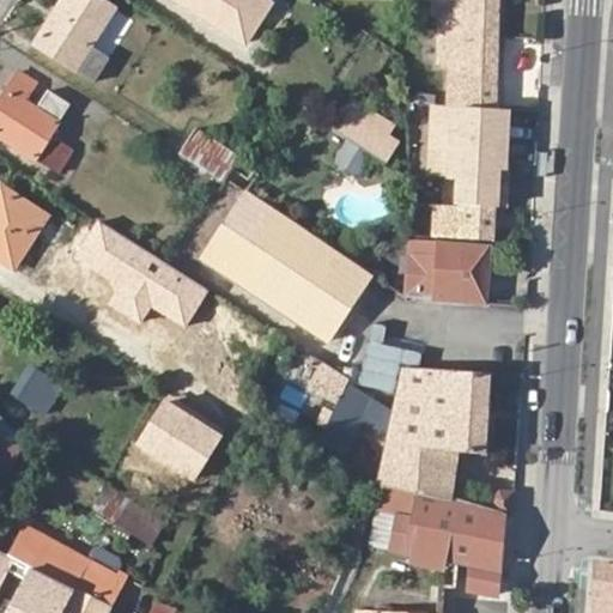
[(91,47),(115,8),(101,0),(62,0),(35,44),(95,82),(109,60),(91,47)]
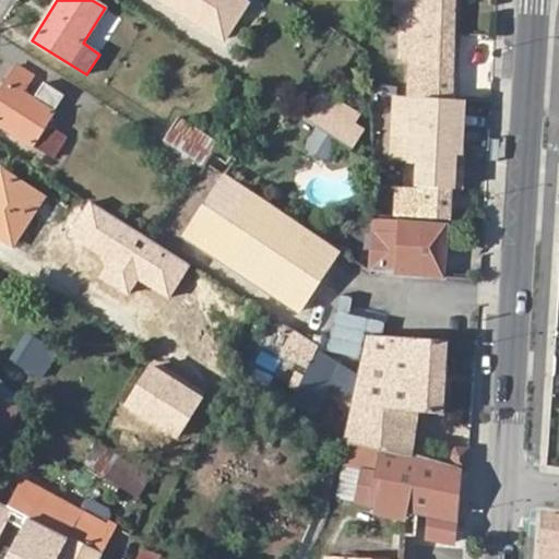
[(241,0),(157,0),(222,39),(246,2),(241,0)]
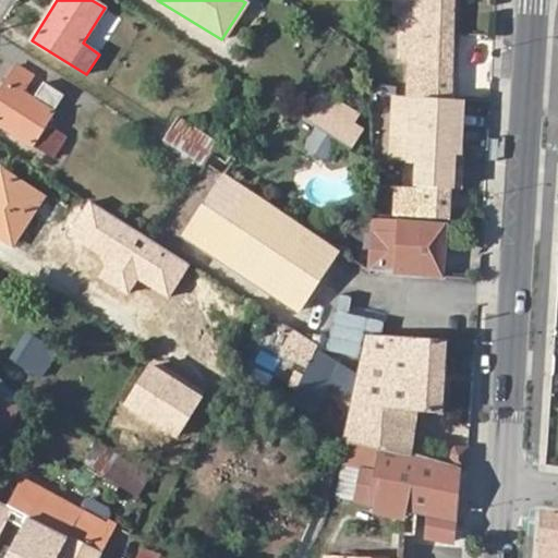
[(453,99),(455,34),(432,33),(431,0),(395,0),(395,12),(400,12),(411,13),(409,58),(408,84),(398,84),(397,96),(453,99)]
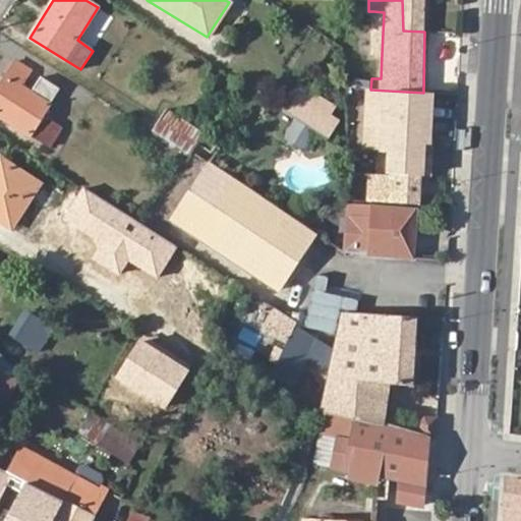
[(424,32),(424,0),(402,0),(403,31),(424,32)]
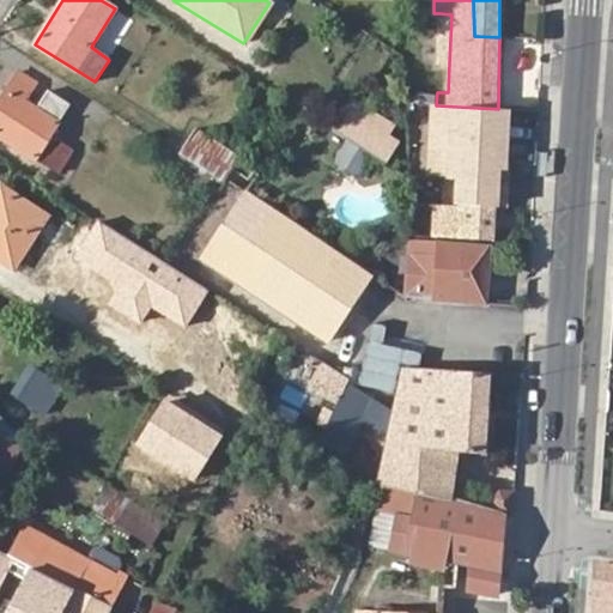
[(451,14),(439,13),(438,64),(449,64),(451,14)]
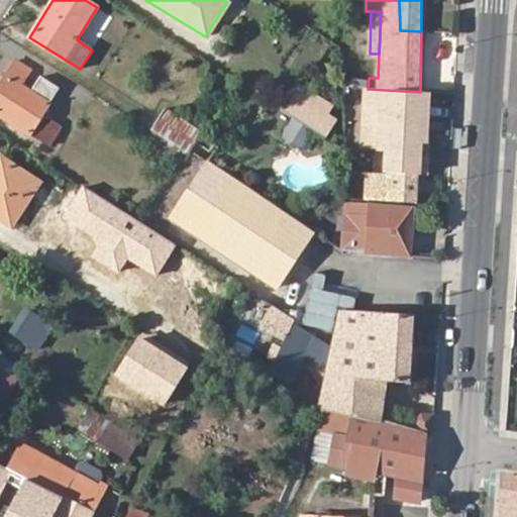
[(16,62),(0,86),(0,117),(48,147),(62,128),(41,115),(59,88),(40,76),(31,91),(21,85),(30,70),(16,62)]
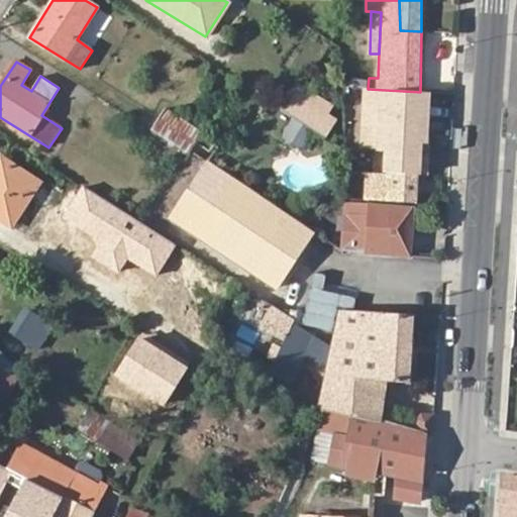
[(417,176),(422,92),(420,92),(368,89),(367,89),(364,133),(388,136),(387,149),(385,174),(366,174),(365,201),(416,204),(417,176)]
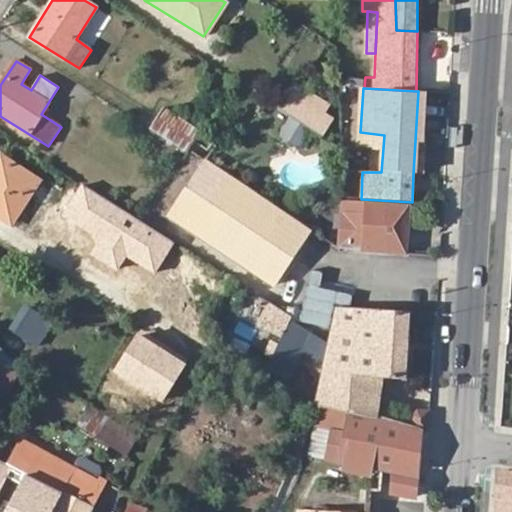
[(288,90),(277,107),(313,130),(324,114),(288,90)]
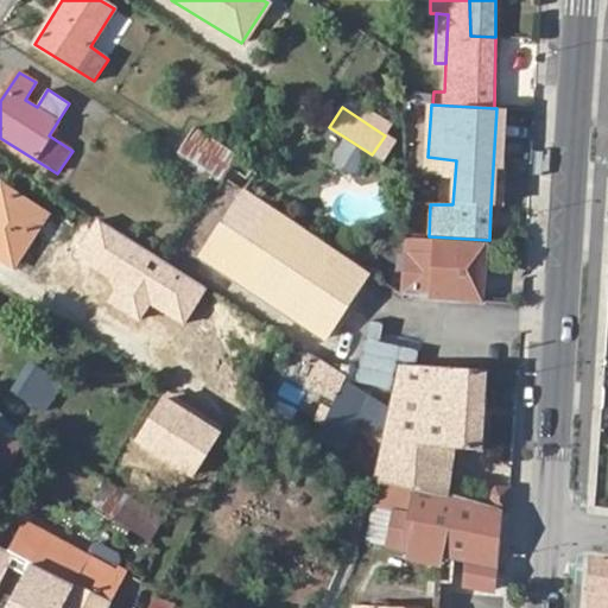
[(505,109),(496,108),(491,207),(501,207),(504,163),(501,163),(505,109)]
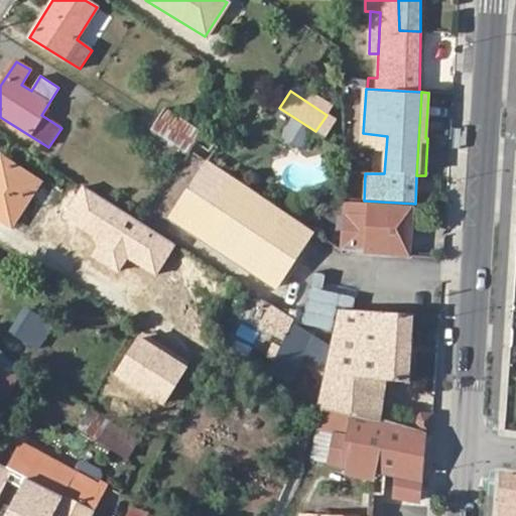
[(152,130),(188,153),(204,132),(165,108),(152,130)]
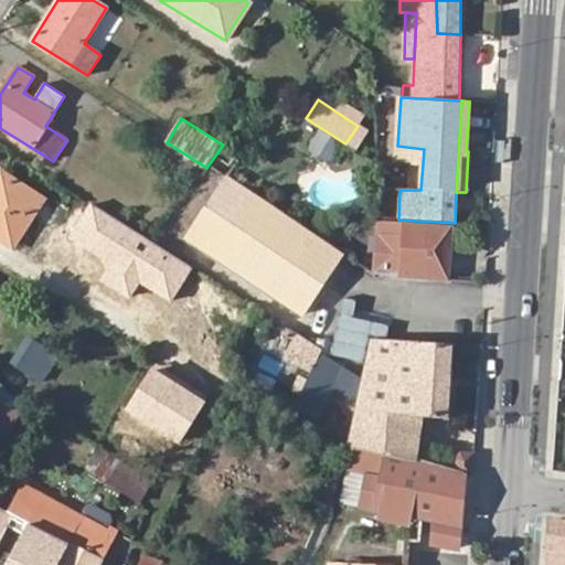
[(358,126),(345,144),(353,149),(365,130),(358,126)]
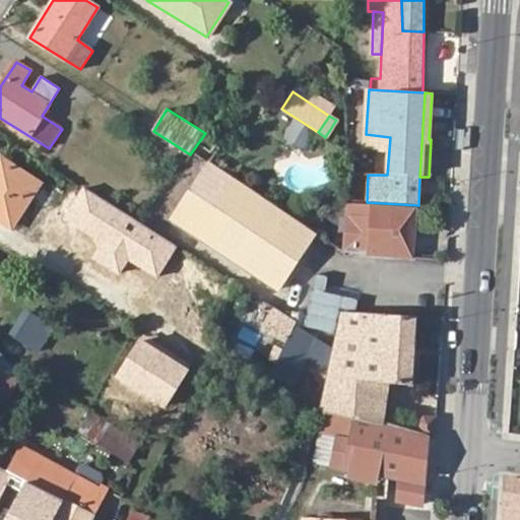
[(365,148),(389,150),(390,137),(366,134),(365,148)]
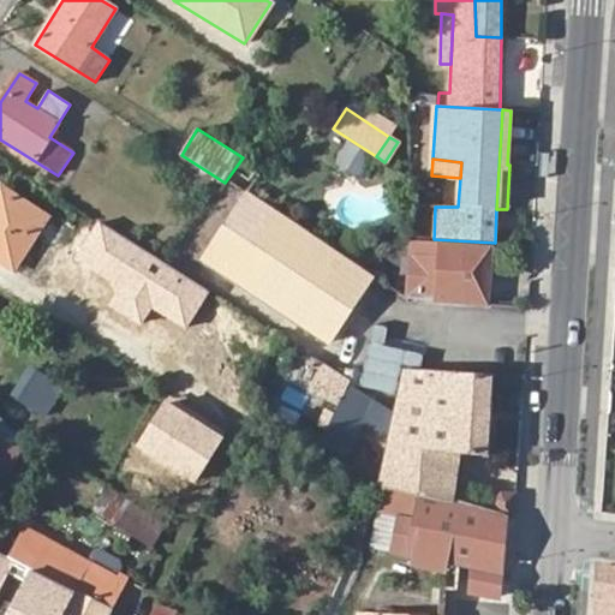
[(249,166),(240,184),(300,212),(309,193),(249,166)]
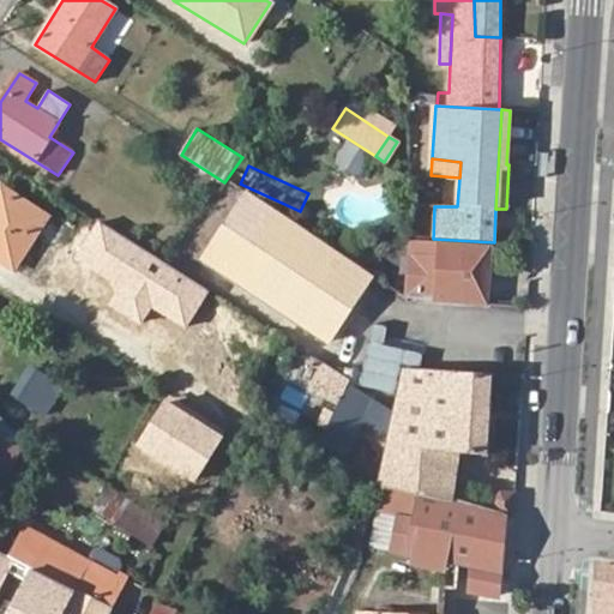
[(0,260),(12,269),(44,217),(0,188),(0,260)]
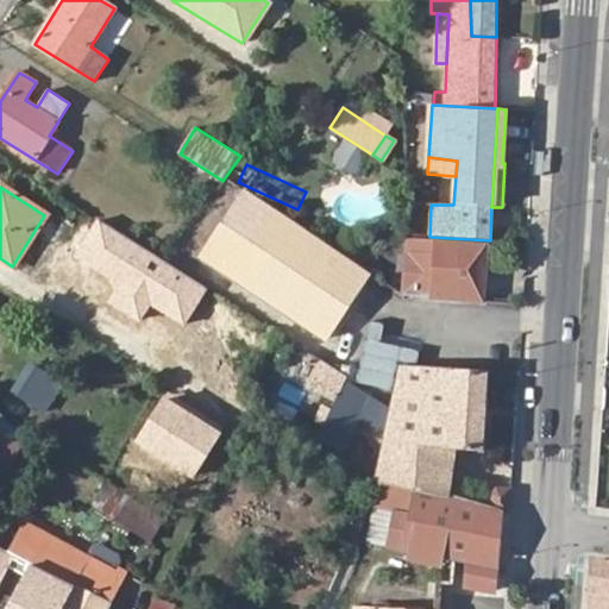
[(203,258),(325,343),(368,280),(245,195),(203,258)]
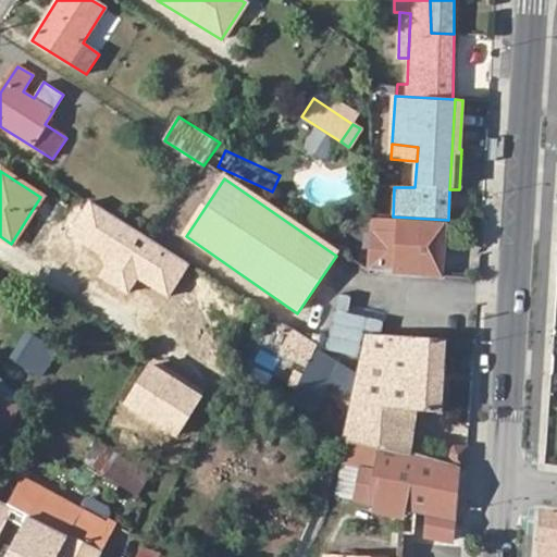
[(192,265),(88,199),(67,231),(171,298),(192,265)]
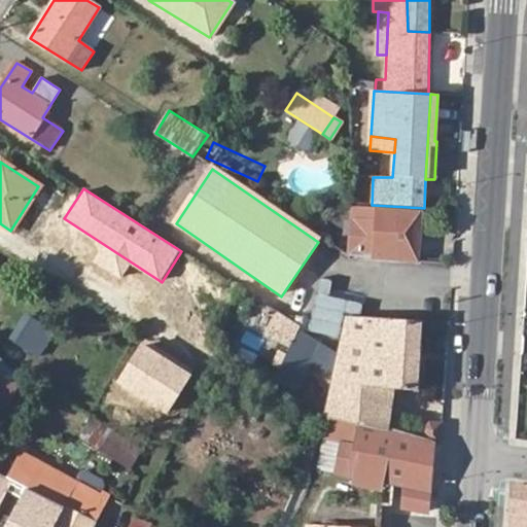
[(353,253),(417,258),(422,212),(379,209),(351,208),(350,219),(356,220),(356,227),(353,253)]
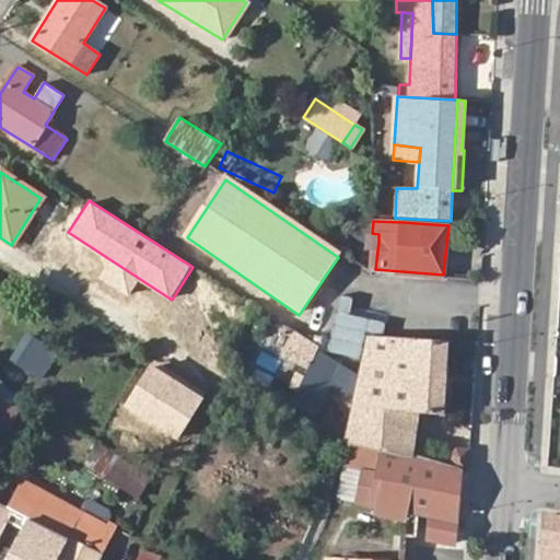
[(38,378),(55,352),(31,338),(14,363),(38,378)]
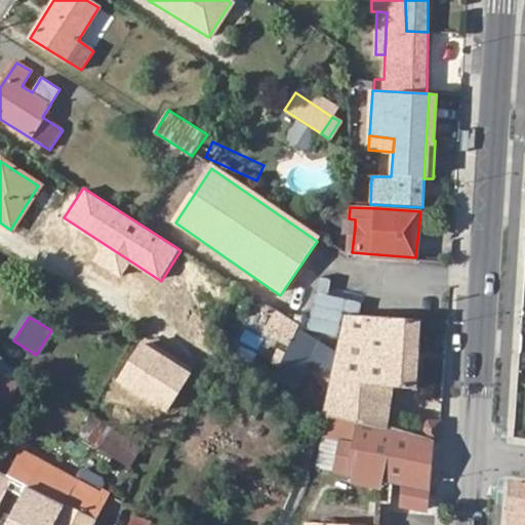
[(415,390),(420,322),(345,318),(337,353),(333,373),(331,384),(392,388),(415,390)]
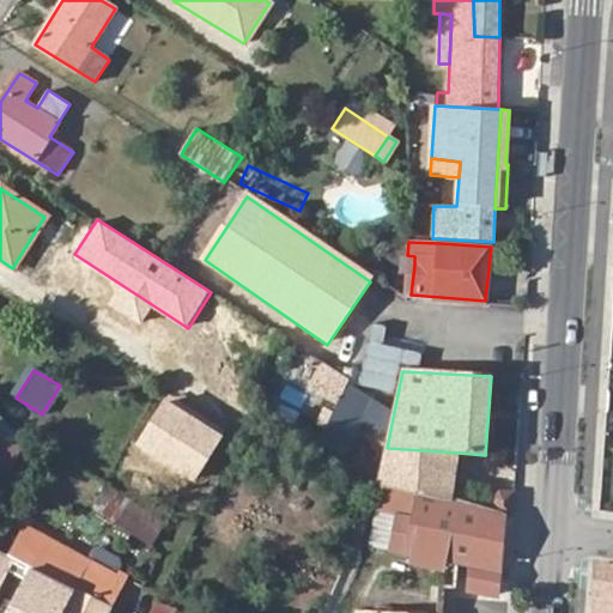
[(389,436),(394,412),(346,381),(315,443),(340,457),(359,419),(389,436)]
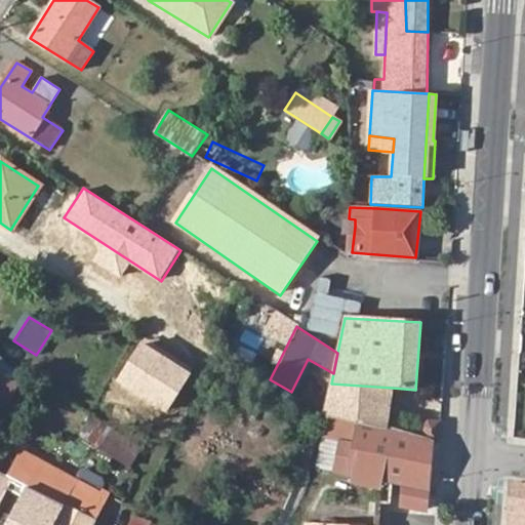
[(190,375),(142,344),(115,384),(163,415),(190,375)]
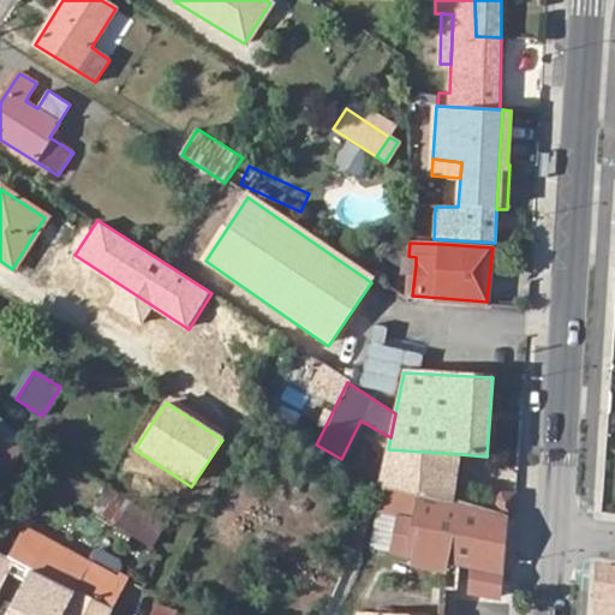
[(269,437),(260,431),(251,447),(261,452),(269,437)]
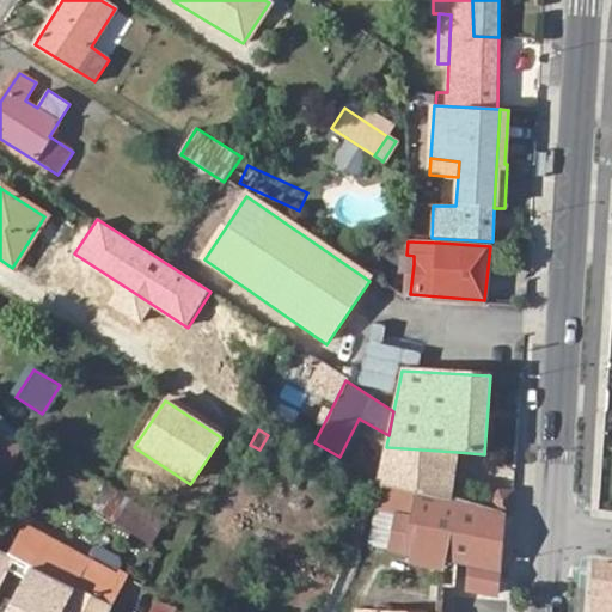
[(0,473),(4,476),(22,448),(0,435),(0,473)]
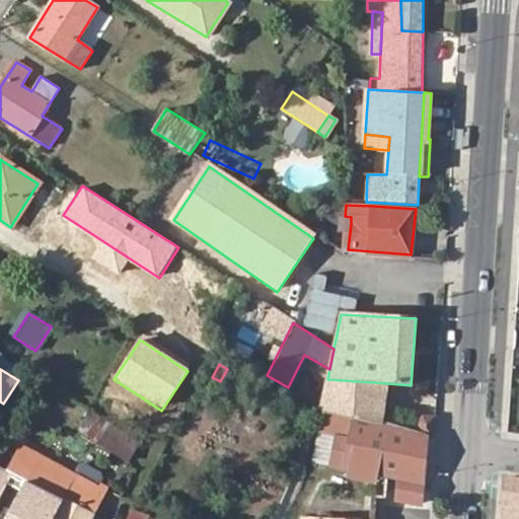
[(383,406),(387,383),(327,379),(323,395),(383,406)]
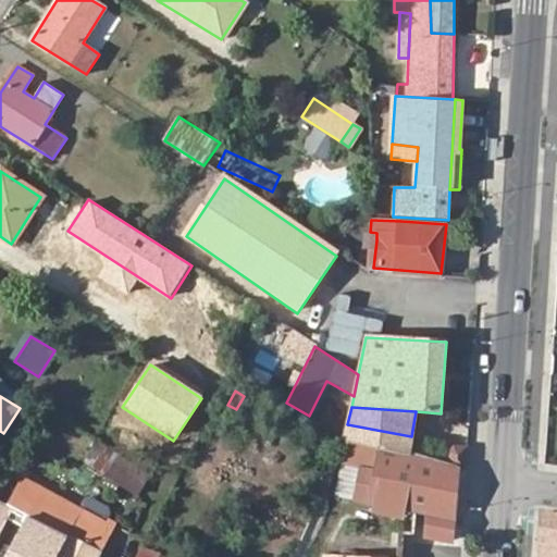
[(345,437),(409,452),(411,436),(347,424),(345,437)]
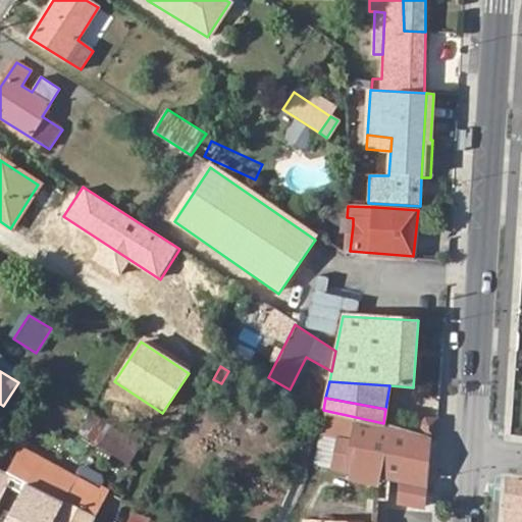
[(141,445),(70,400),(57,420),(127,464),(141,445)]
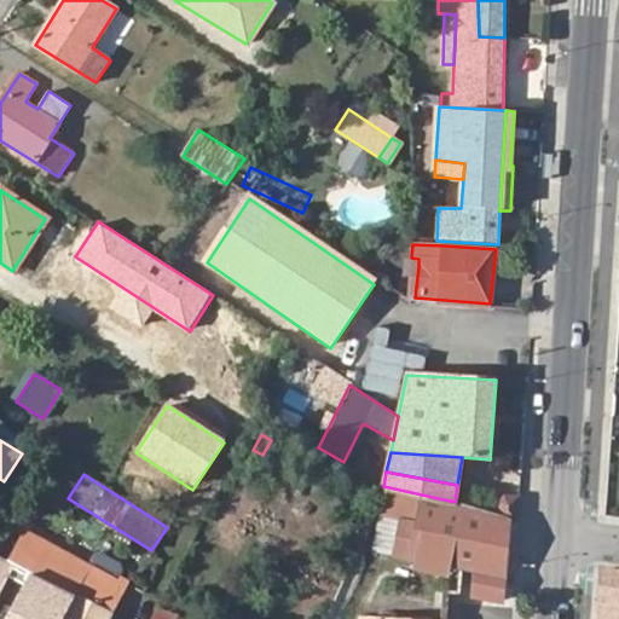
[(508,518),(499,515),(455,502),(383,486),(357,545),(409,556),(410,557),(475,571),(473,597),(499,601),(508,518)]
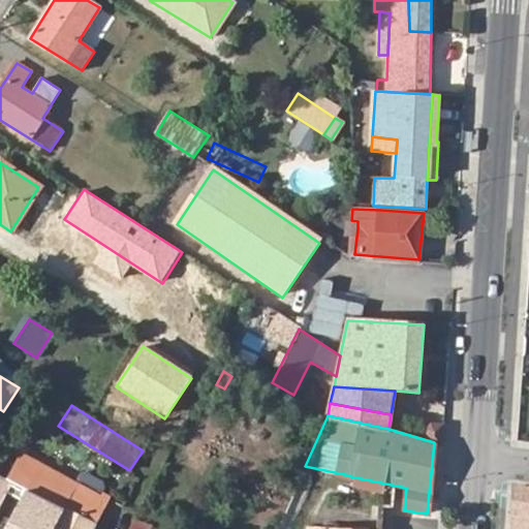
[(442,444),(443,426),(432,425),(428,431),(427,440),(434,442),(442,444)]
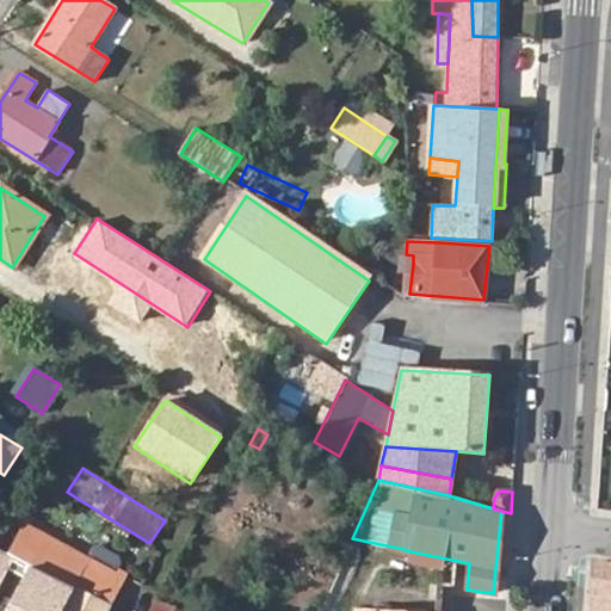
[(104,610),(123,575),(118,573),(99,563),(25,525),(0,571),(0,584),(18,594),(10,610),(104,610)]
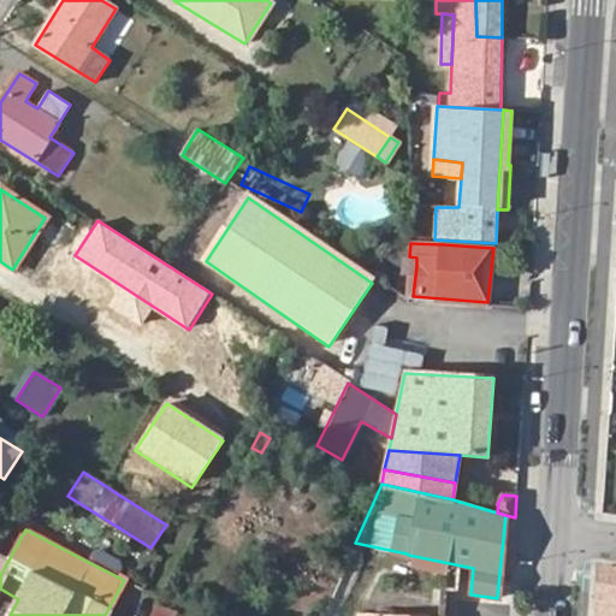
[(100,568),(119,578),(125,567),(105,556),(100,568)]
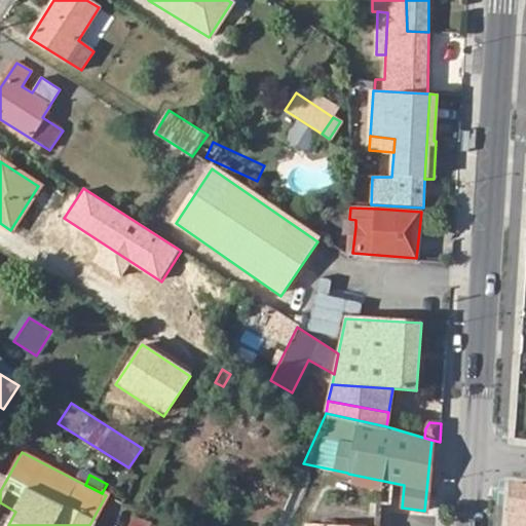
[(521,516),(520,525),(525,525),(525,485),(512,483),(510,515),(521,516)]
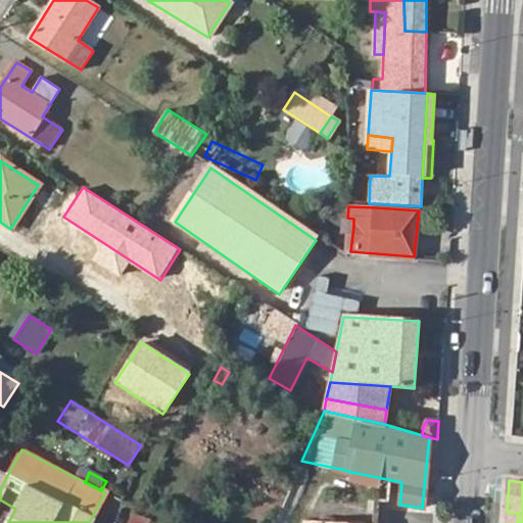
[(152,522),(135,513),(129,522),(152,522)]
